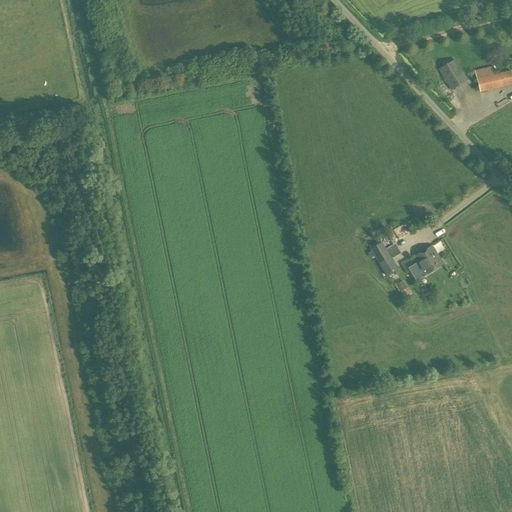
[(451,91),(466,81),(454,61),(439,70),(451,91)]
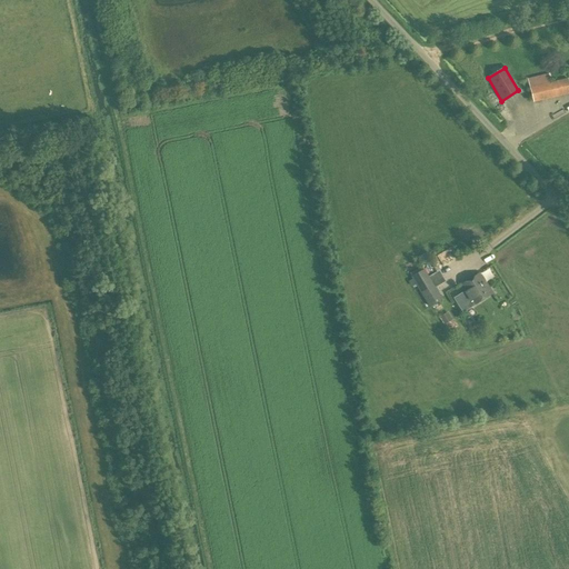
[(533,102),(568,93),(568,83),(568,79),(530,88),(533,102)]
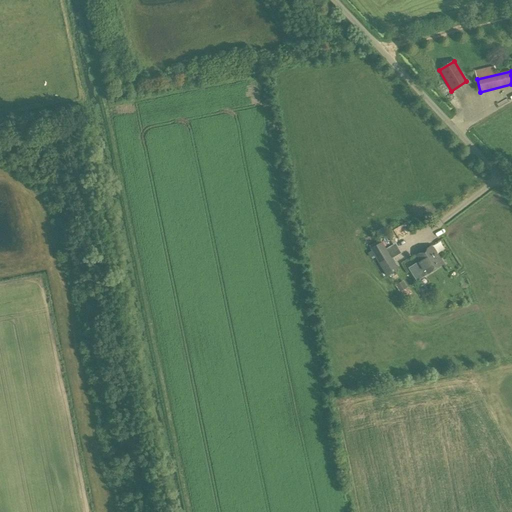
[(385,276),(397,269),(381,242),(369,250),(385,276)]
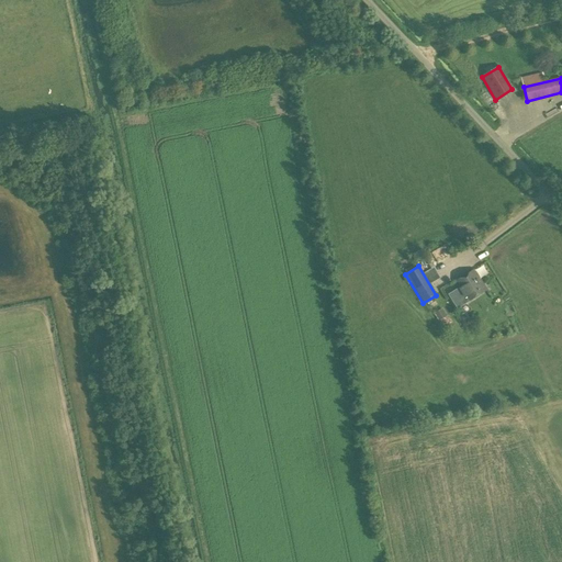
[(467,303),(487,290),(474,270),(454,282),(467,303)]
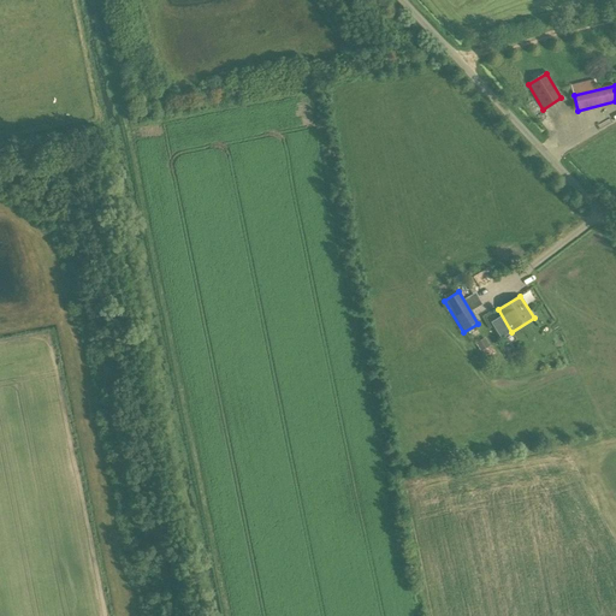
[(486,341),(477,345),(480,353),(490,347),(486,341)]
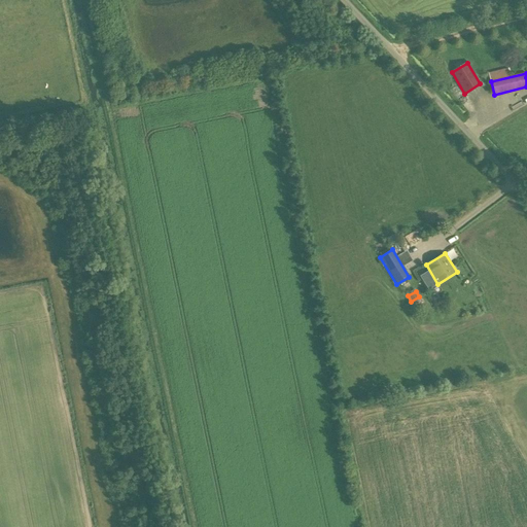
All buildings are outlined.
